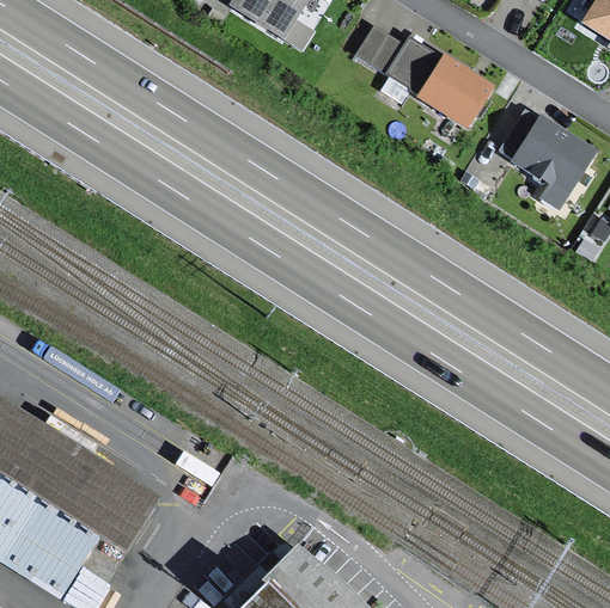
[(231,0),(227,6),(282,41),(284,38),(298,18),(309,0),(231,0)]
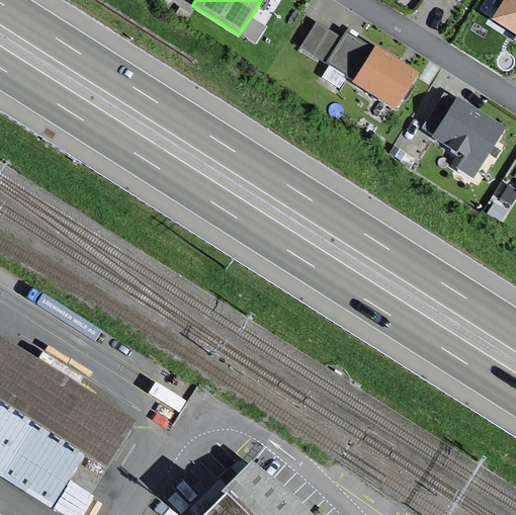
[(503,0),(491,19),(515,34),(515,0),(503,0)]
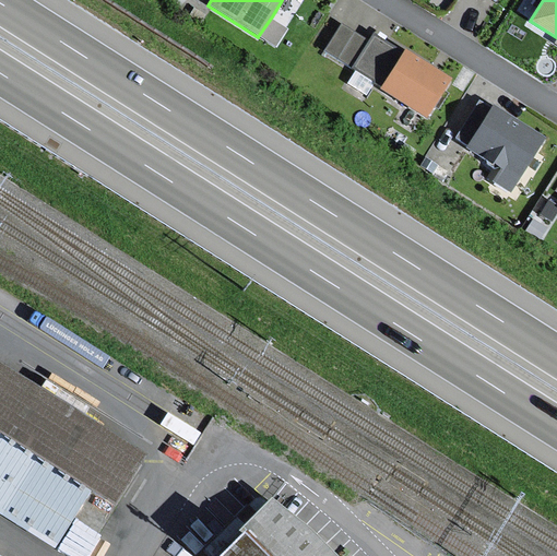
[(289,27),(272,16),(259,35),(277,47),(289,27)]
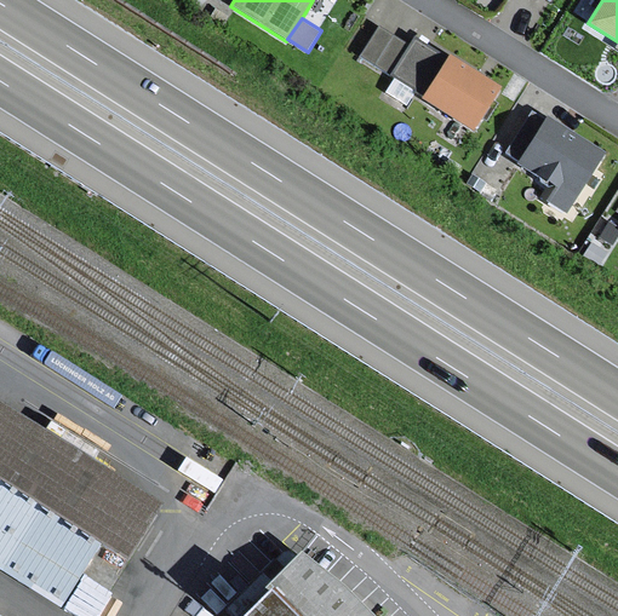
[(396,33),(379,23),(360,55),(424,95),(423,98),(474,131),(502,86),(450,53),(448,56),(415,34),(410,42),(396,33)]
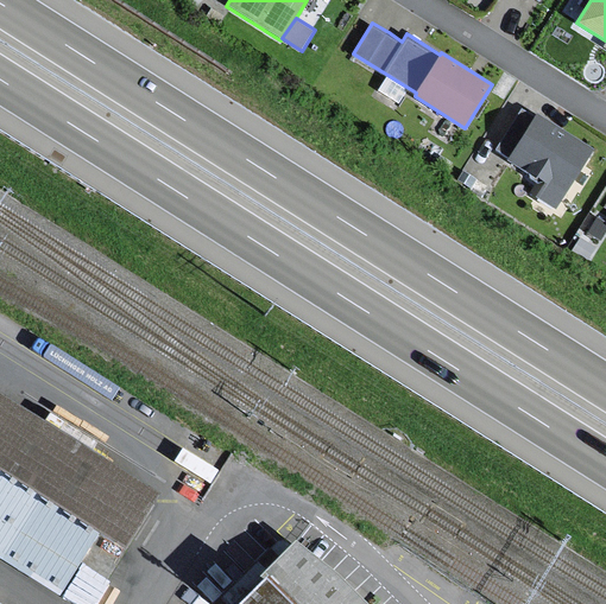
[(594,148),(537,113),(536,115),(523,107),(497,148),(510,157),(507,159),(545,183),(537,196),(557,208),(594,148)]
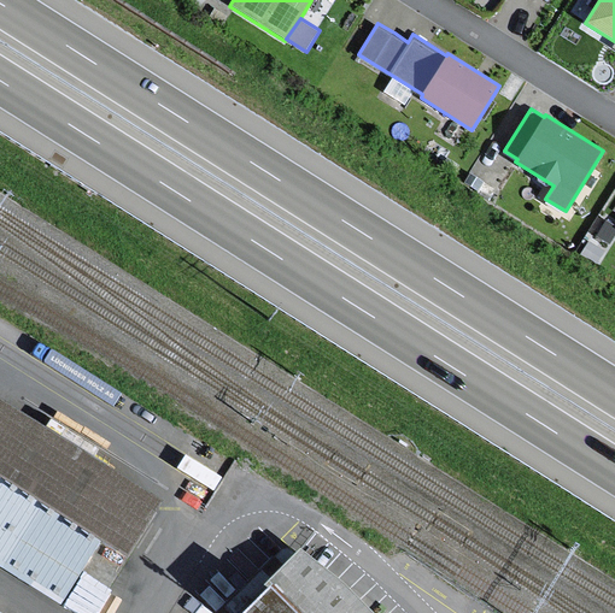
[(614,222),(608,218),(597,235),(610,243),(614,236),(614,222)]
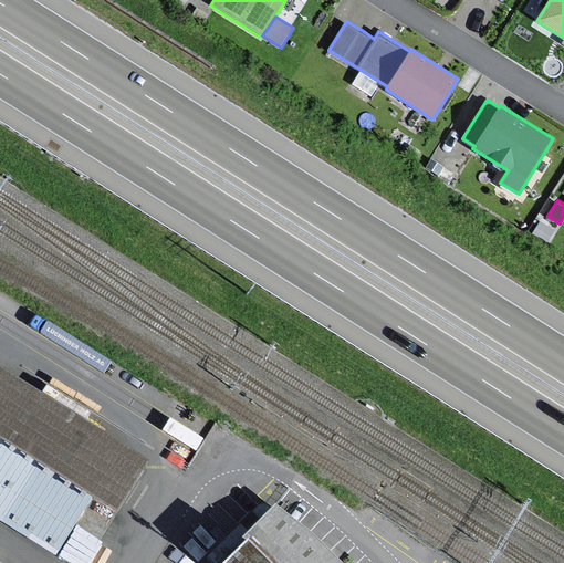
[(154,461),(0,369),(0,513),(68,554),(104,492),(127,506),(154,461)]
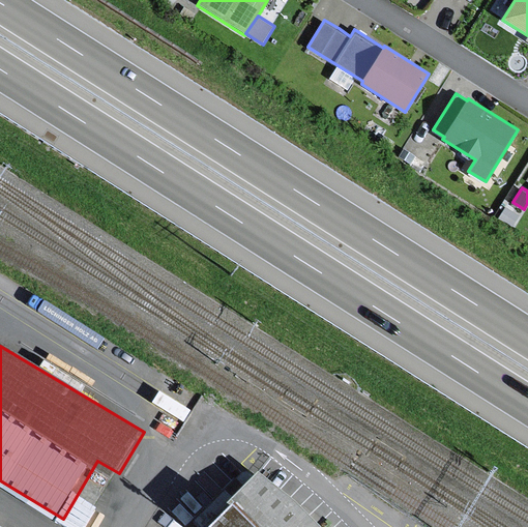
[(319,526),(293,500),(254,474),(232,498),(206,526),(319,526)]
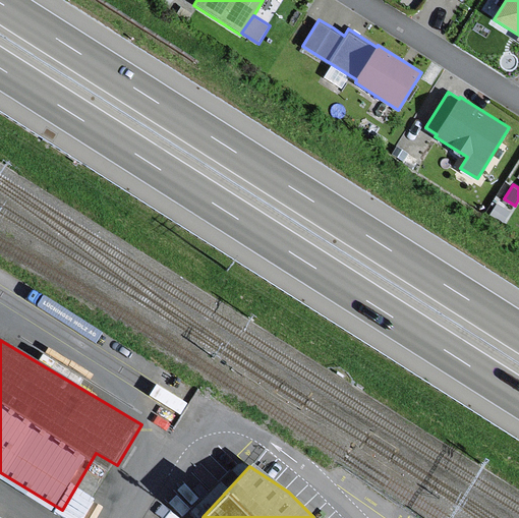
[(189,513),(194,517),(203,517),(228,490),(218,480),(189,513)]
